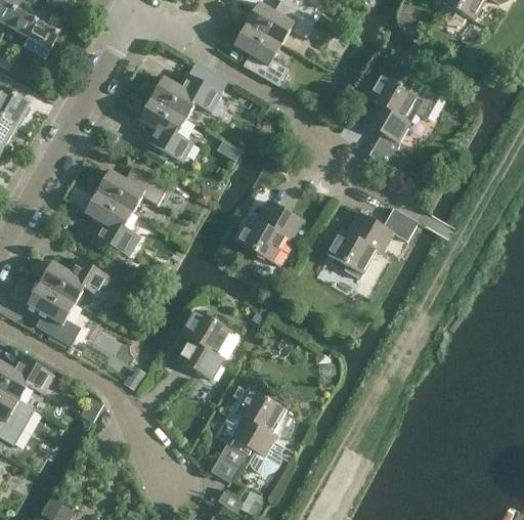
[(0,0),(0,18),(6,23),(18,0),(0,0)]
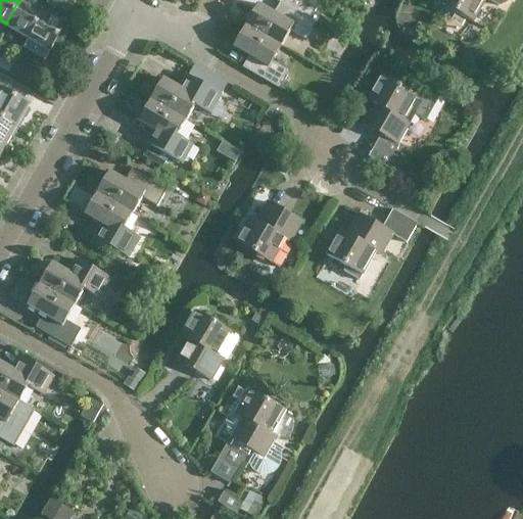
[(18,0),(6,22),(27,35),(43,6),(33,0),(18,0)]
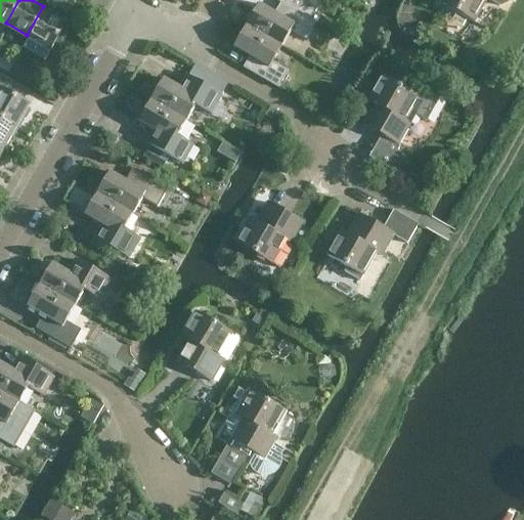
[(246,23),(281,43),(291,28),(306,36),(315,18),(310,15),(310,16),(284,0),(278,0),(274,9),(258,0),(246,23)]
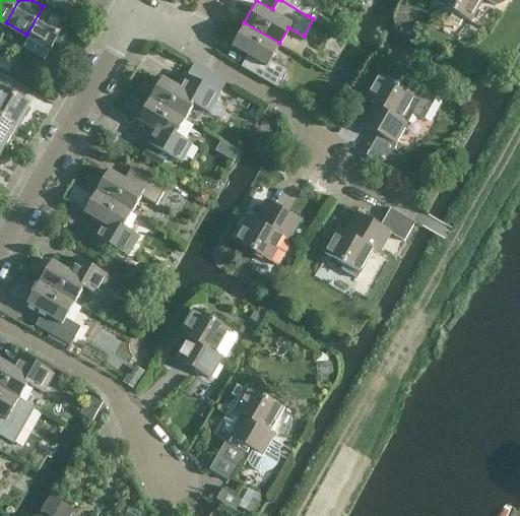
[(281,0),(308,16),(308,15),(317,0),(281,0)]
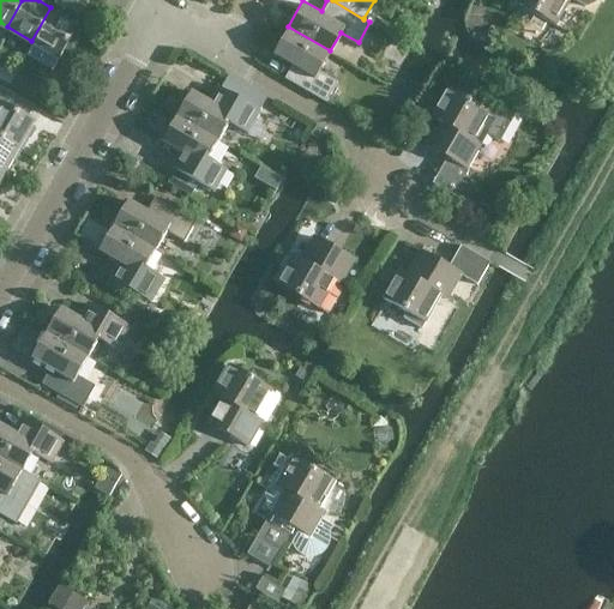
[(518,0),(557,22),(569,0),(581,0),(584,2),(590,0),(518,0)]
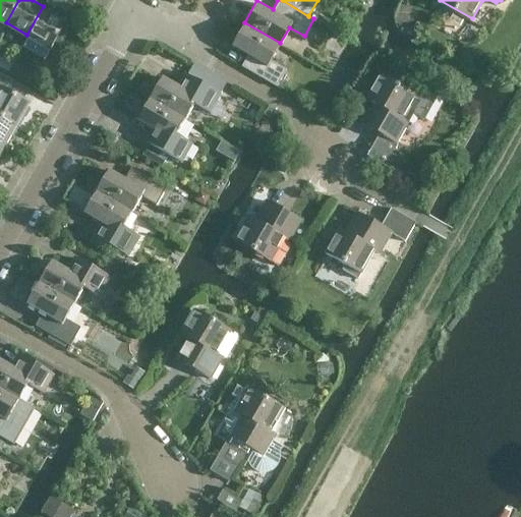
[(44,57),(65,19),(43,6),(26,35),(27,35),(21,44),(44,57)]
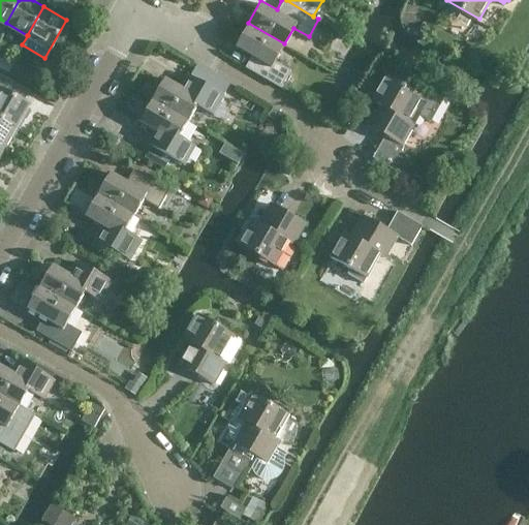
[(284,43),(248,23),(236,44),(251,54),(245,64),(280,85),(290,68),(275,59),(284,43)]
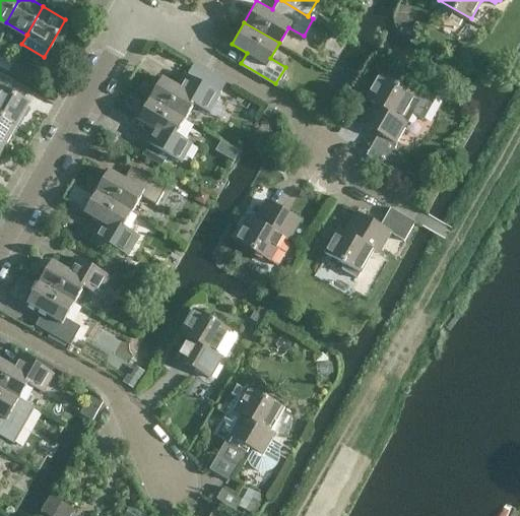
[(11,60),(0,53),(0,64),(7,68),(11,60)]
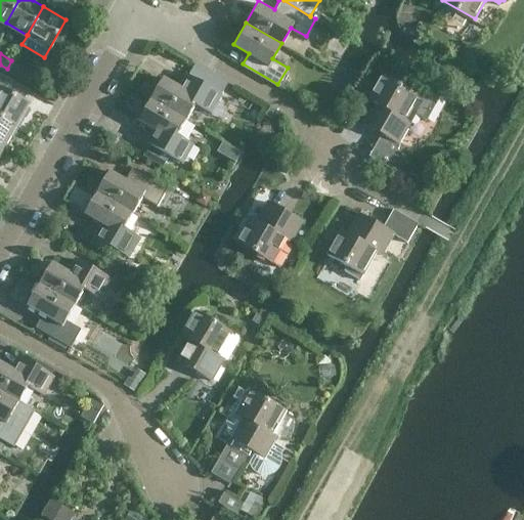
[(14,57),(11,60),(7,69),(30,82),(36,70),(14,57)]
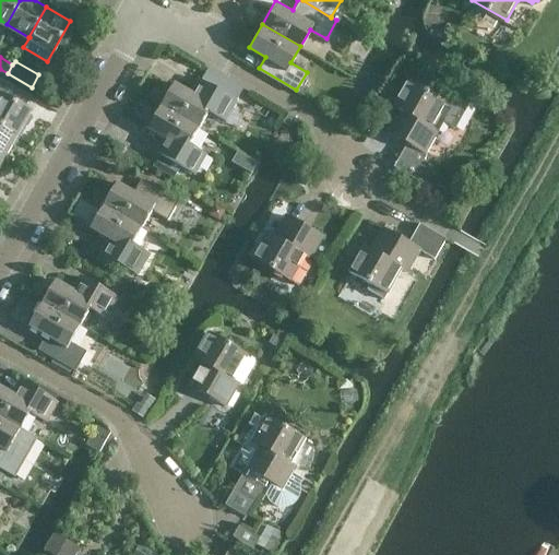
[(0,75),(0,122),(18,133),(23,122),(25,124),(28,122),(33,116),(32,113),(30,111),(31,109),(23,105),(30,93),(0,75)]
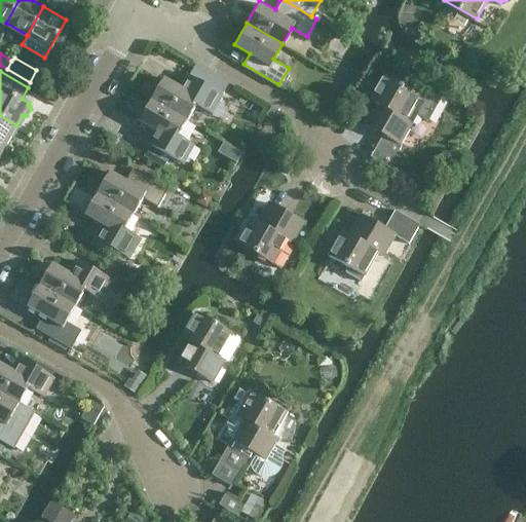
[(151,97),(187,117),(196,102),(212,111),(222,91),(187,72),(180,83),(163,75),(151,97)]
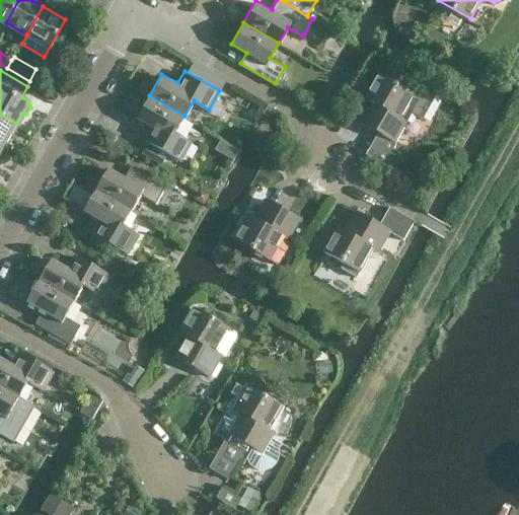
[(393,139),(405,118),(411,111),(421,117),(432,96),(416,87),(413,91),(378,72),(364,96),(371,99),(359,120),(378,131),(366,152),(388,165),(400,143),(393,139)]
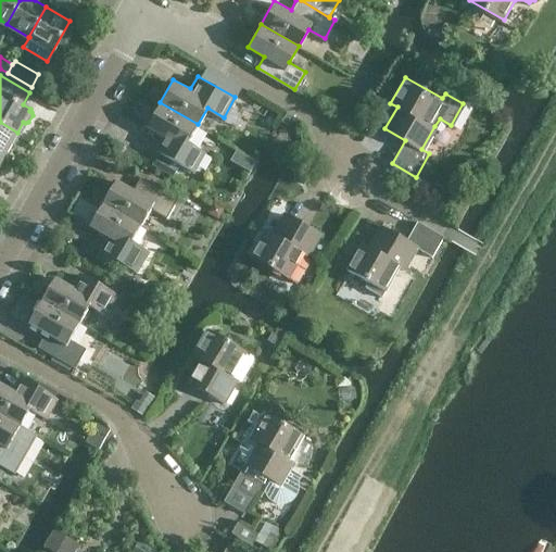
[(198,124),(160,102),(147,125),(163,135),(155,148),(193,170),(204,150),(188,141),(198,124)]
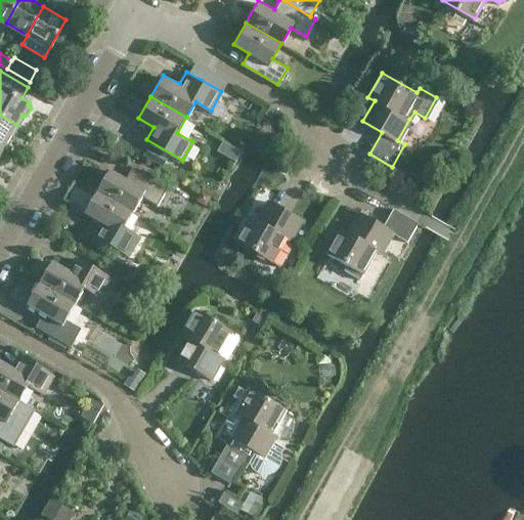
[(0,143),(4,145),(16,125),(0,115),(0,143)]
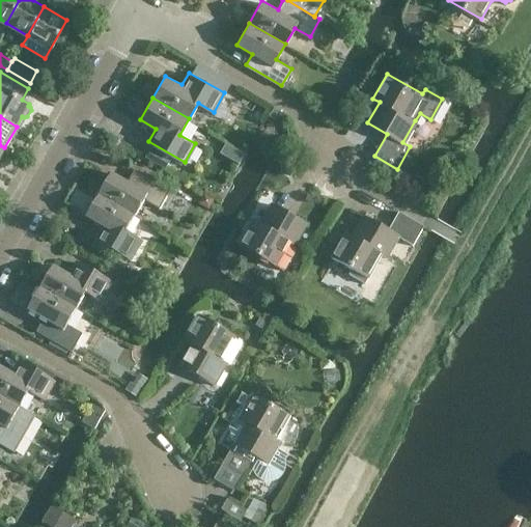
[(286,170),(290,169),(292,165),(291,161),(287,159),(284,160),(281,164),(282,168),(286,170)]
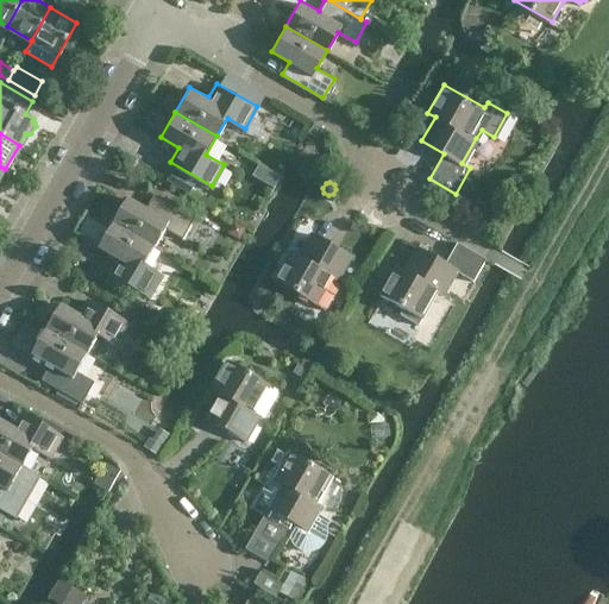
[(112,222),(154,246),(165,226),(182,237),(195,215),(154,192),(145,205),(127,195),(112,222)]
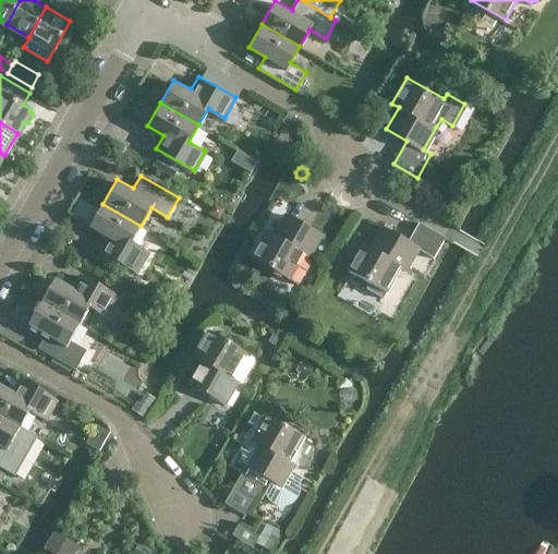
[(141,226),(102,204),(89,226),(106,236),(99,249),(136,269),(147,250),(132,241),(141,226)]
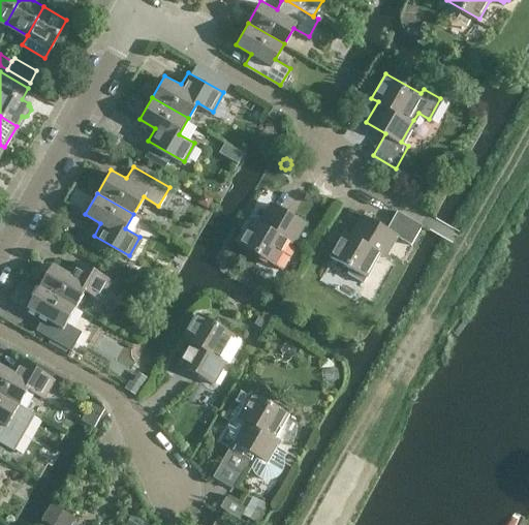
[(293,242),(306,220),(271,201),(258,221),(252,217),(238,242),(274,263),(288,239),(293,242)]
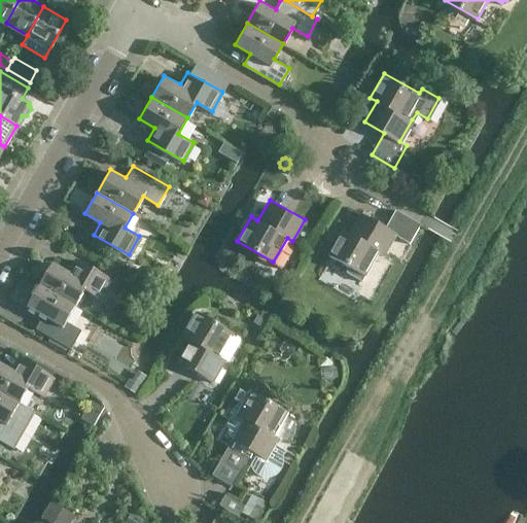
[(328,253),(349,265),(346,271),(361,279),(378,250),(383,253),(395,234),(410,241),(420,221),(395,208),(385,225),(361,212),(349,232),(343,229),(328,253)]
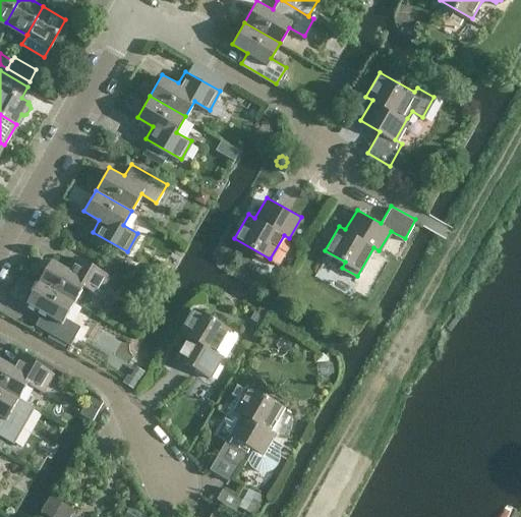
[(39,281),(74,301),(83,285),(99,293),(110,275),(74,254),(67,267),(52,257),(39,281)]
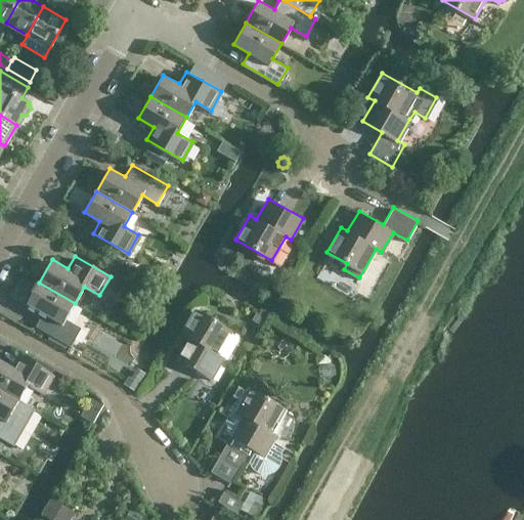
[(75,303),(39,283),(27,303),(42,312),(36,325),(71,345),(81,327),(66,317),(75,303)]
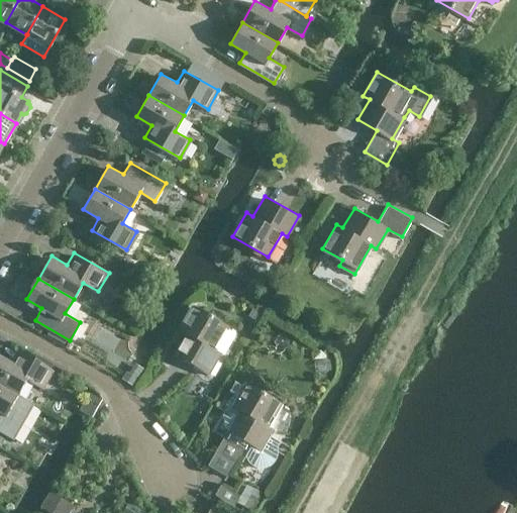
[(174,352),(208,373),(220,350),(215,347),(228,325),(193,305),(180,329),(186,332),(174,352)]
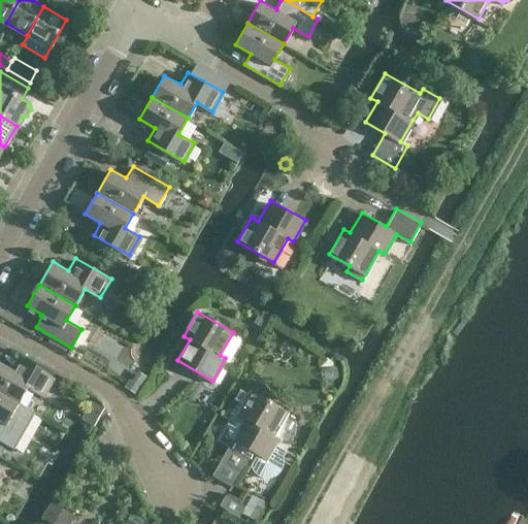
[(0,391),(19,402),(29,386),(43,395),(55,377),(19,356),(11,368),(0,361),(0,391)]
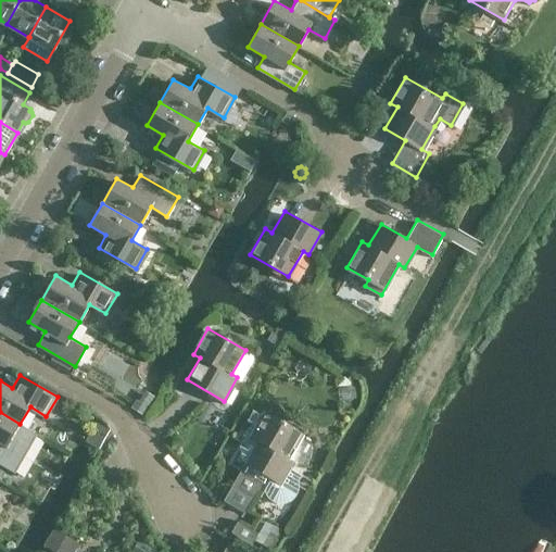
[(147,404),(136,398),(131,405),(141,412),(147,404)]
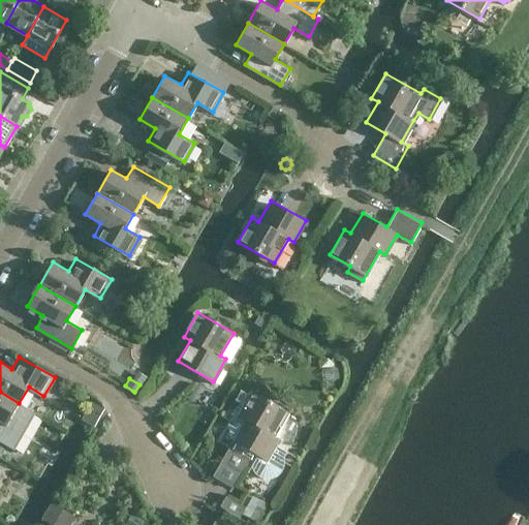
[(279,471),(282,467),(283,464),(284,460),(283,456),(287,450),(276,443),(280,438),(274,435),(288,411),(252,391),(249,390),(244,394),(241,398),(239,401),(236,404),(232,407),(230,410),(230,411),(238,415),(245,420),(235,437),(234,437),(231,440),(256,454),(251,464),(252,467),(255,471),(258,474),(263,476),(268,476),(272,476),(276,474),(279,471)]
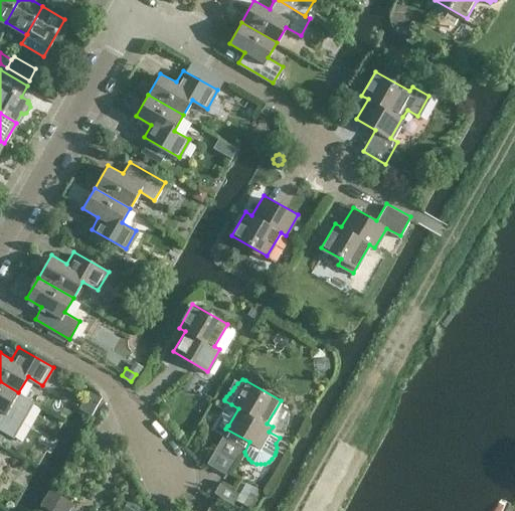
[(18,392),(0,381),(0,426),(14,435),(25,416),(10,407),(18,392)]
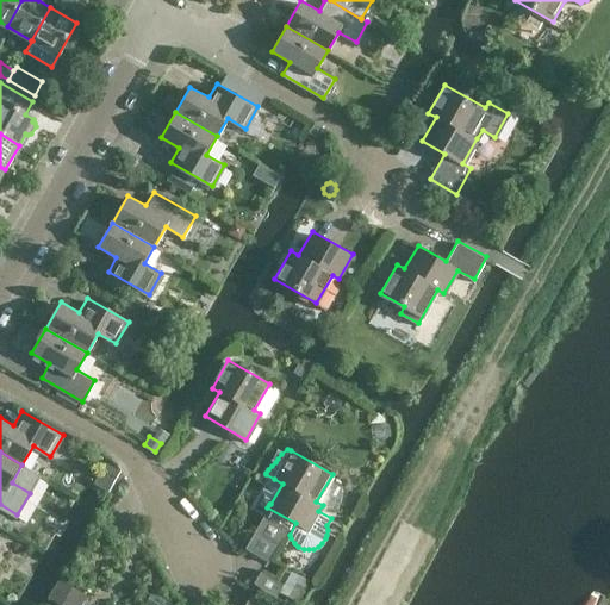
[(247,547),(272,557),(286,522),(261,511),(247,547)]
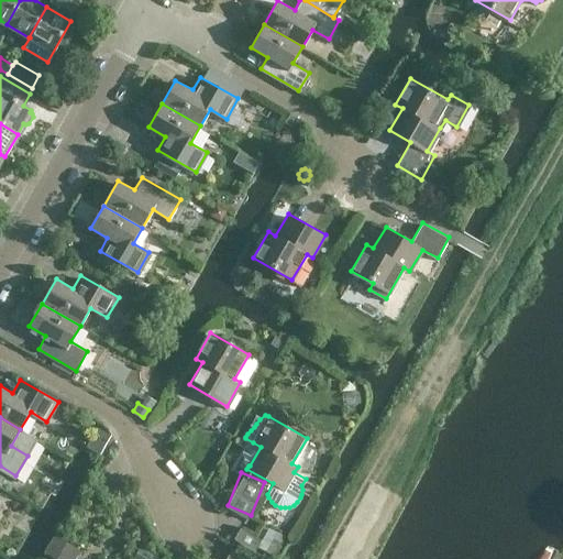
[(284,534),(268,525),(257,545),(274,554),(284,534)]
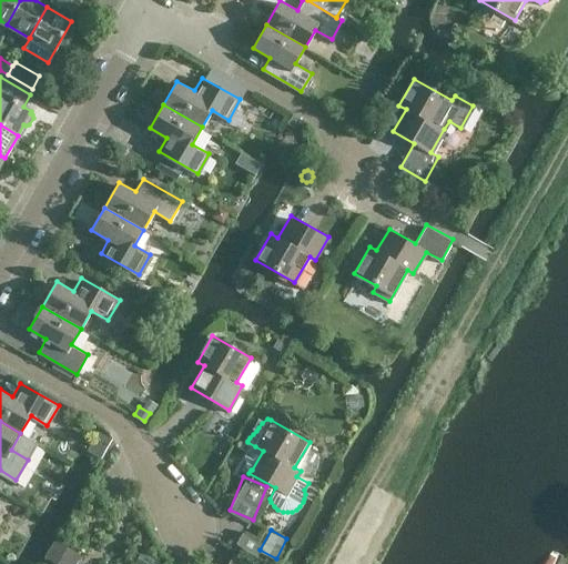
[(54,539),(44,556),(58,563),(72,563),(80,553),(54,539)]
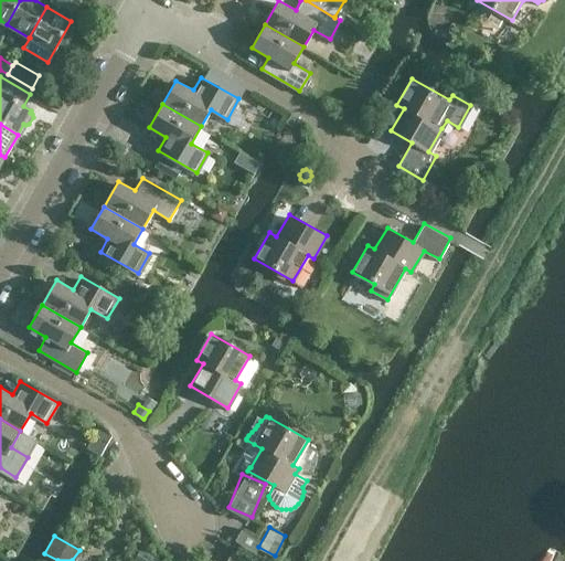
[(256,560),(233,548),(225,560),(256,560)]
